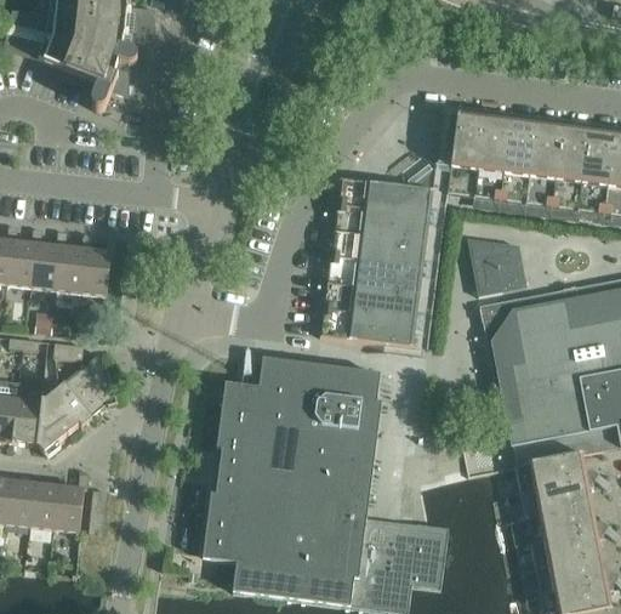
[(39,56),(98,80),(92,97),(92,103),(95,107),(96,108),(98,108),(100,108),(102,107),(104,107),(106,106),(107,103),(113,87),(125,92),(125,83),(129,61),(131,61),(135,58),(137,55),(136,51),(135,49),(134,47),(131,46),(121,44),(118,58),(112,57),(114,50),(117,29),(118,29),(121,6),(119,6),(119,0),(57,0),(56,11),(11,6),(4,41),(39,55),(39,56)]
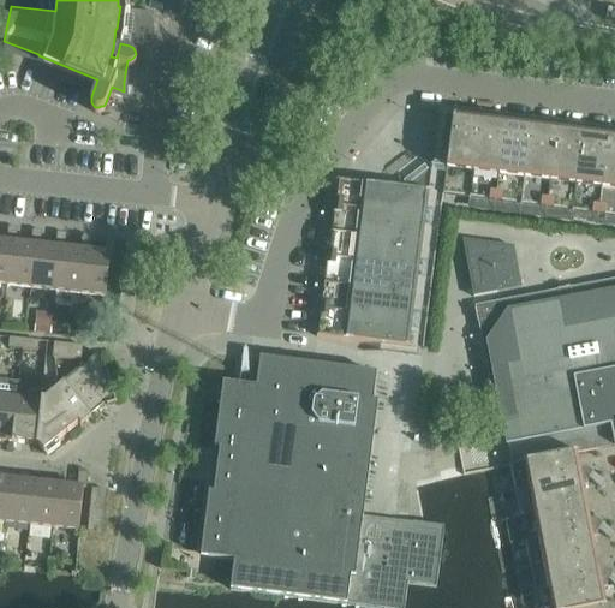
[(130,9),(133,12),(151,13),(153,6),(130,4),(130,9)]
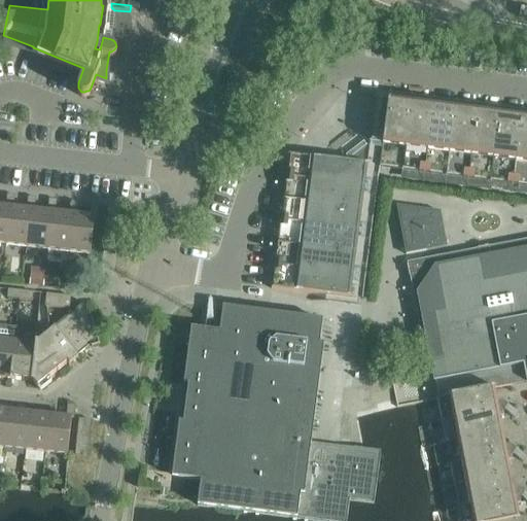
[(114,10),(113,16),(131,19),(132,12),(130,11),(114,10)]
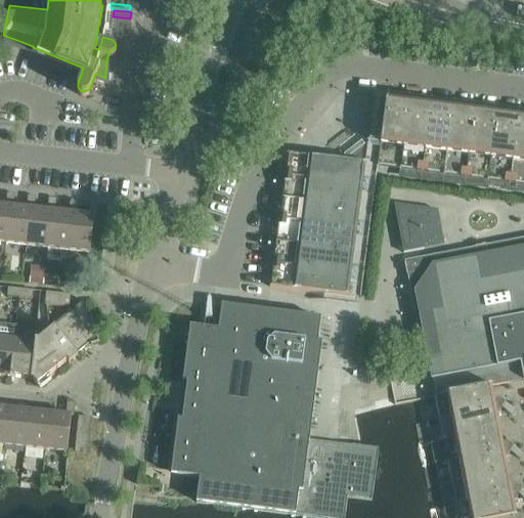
[(113,16),(112,24),(128,26),(129,26),(130,18),(113,16)]
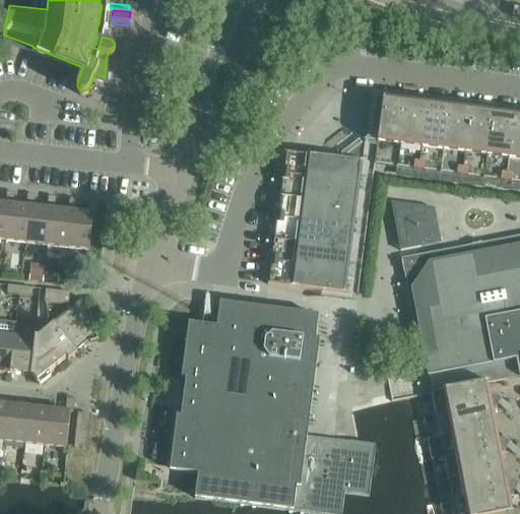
[(127,25),(111,23),(108,25),(108,29),(126,31),(127,25)]
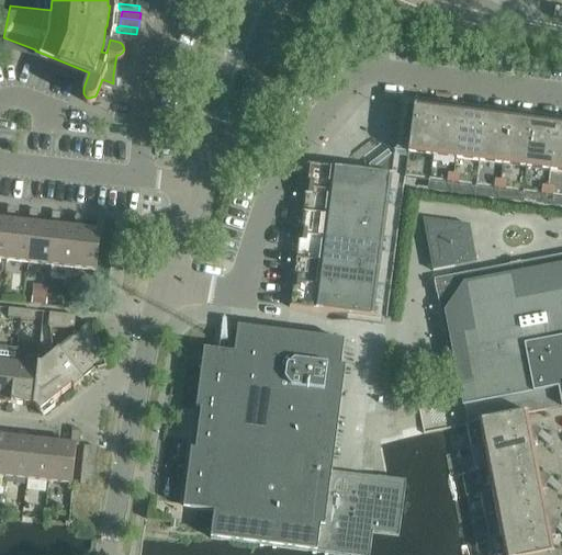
[(561,193),(561,120),(414,101),(407,149),(431,153),(428,177),(561,193)]
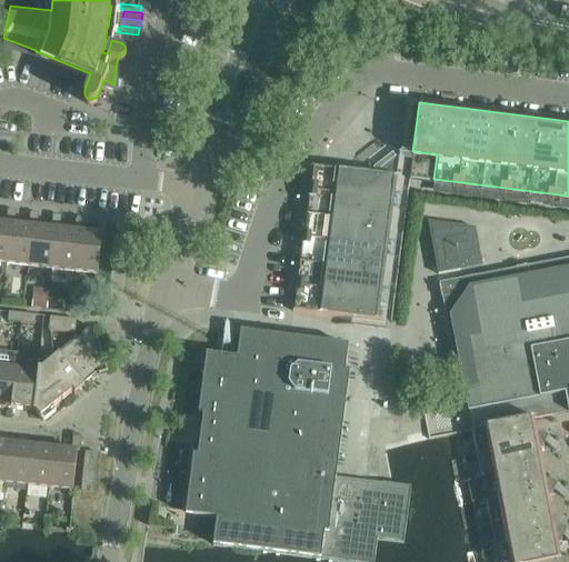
[(437,154),(412,151),(396,159),(373,169),(370,193),(393,196),(410,189),(433,179),(437,154)]
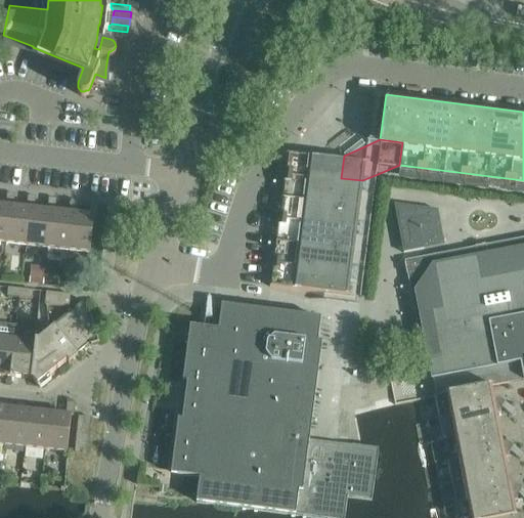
[(269,282),(309,287),(348,292),(362,180),(341,178),(344,156),(287,148),(287,149),(270,281),(269,281),(269,282)]
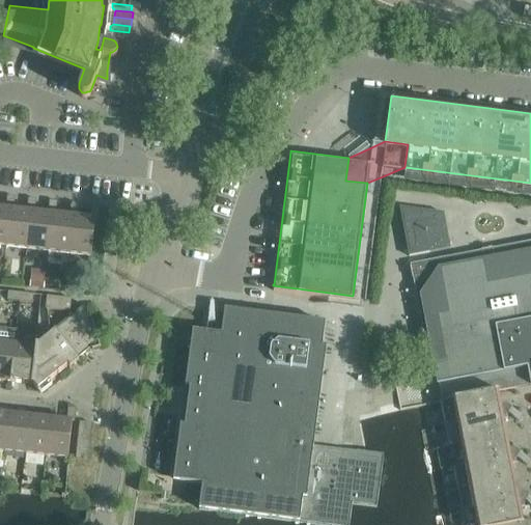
[(0,240),(6,241),(10,203),(14,204),(16,192),(7,191),(6,203),(0,202),(0,240)]
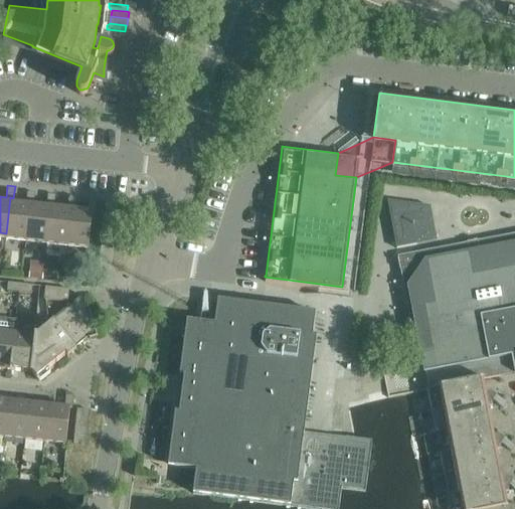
[(6,233),(26,236),(30,199),(34,200),(35,188),(27,187),(26,199),(13,198),(10,197),(6,233)]
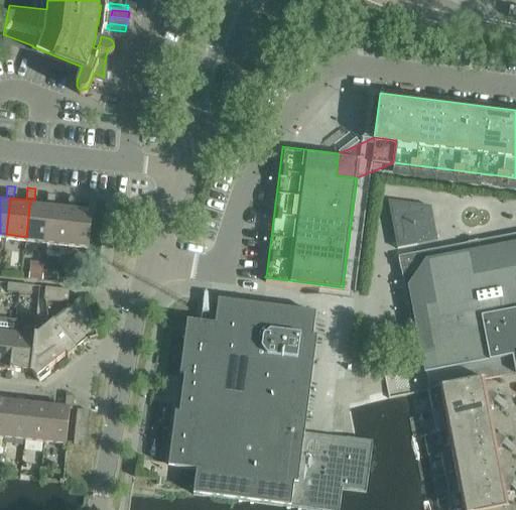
[(26,237),(46,239),(50,203),(54,203),(55,190),(48,189),(46,202),(34,201),(30,200),(26,237)]
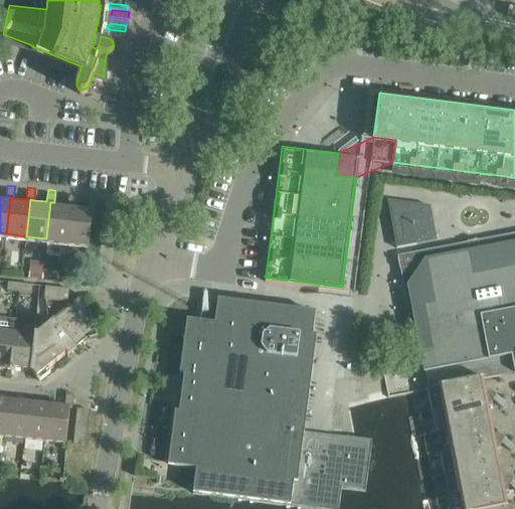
[(46,238),(66,240),(70,204),(74,204),(75,192),(68,192),(67,203),(54,202),(50,202),(46,238)]
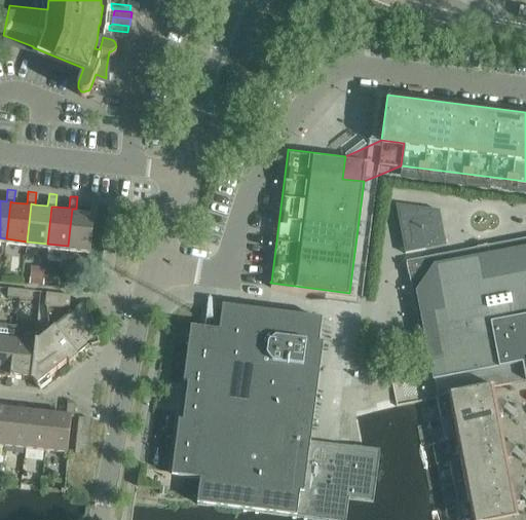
[(72,209),(68,246),(90,249),(95,212),(97,212),(98,199),(90,198),(89,211),(76,209),(72,209)]
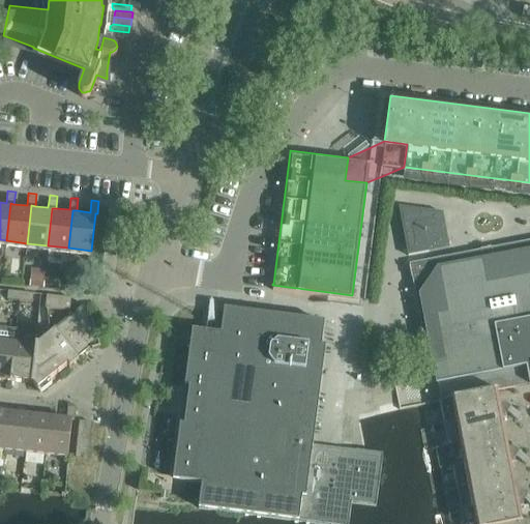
[(434,210),(429,209),(420,209),(412,213),(408,222),(408,231),(412,238),(419,243),(429,244),(429,245),(448,242),(444,223),(443,223),(441,217),(438,213),(434,210)]
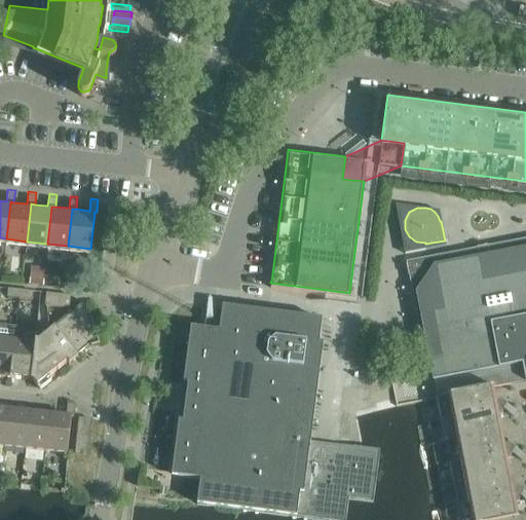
[(435,375),(438,392),(492,381),(492,382),(513,379),(512,373),(524,371),(525,376),(525,242),(434,260),(429,267),(423,266),(418,269),(417,275),(420,281),(416,287),(433,375),(435,375)]
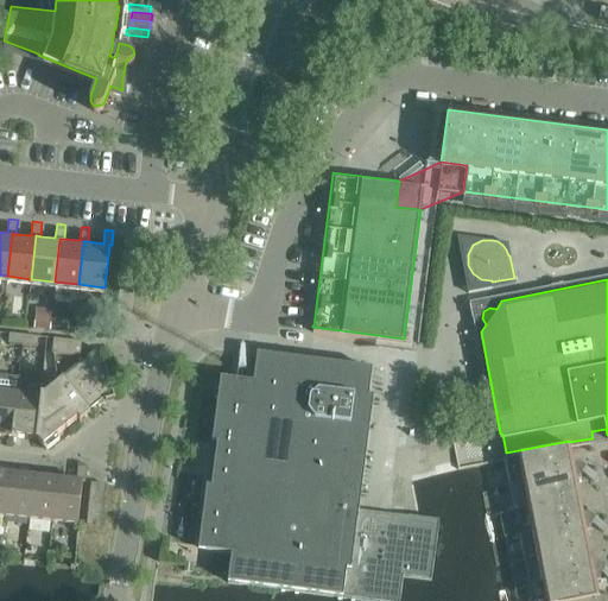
[(8,337),(24,339),(24,329),(10,328),(8,337)]
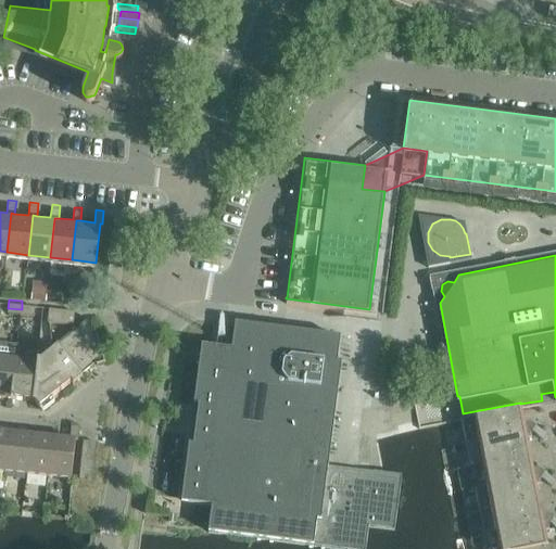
[(22,301),(22,309),(35,311),(36,303),(22,301)]
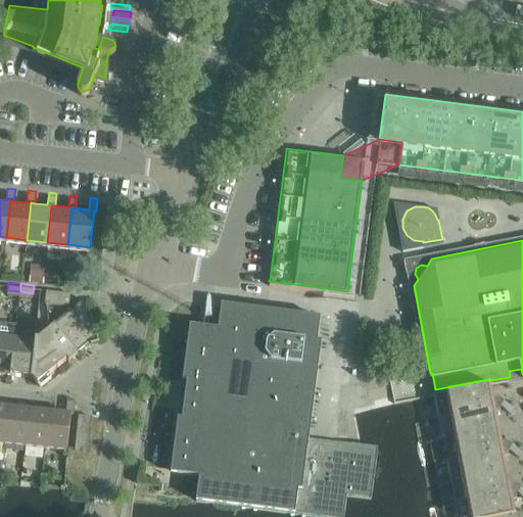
[(45,298),(69,301),(70,288),(47,286),(45,298)]
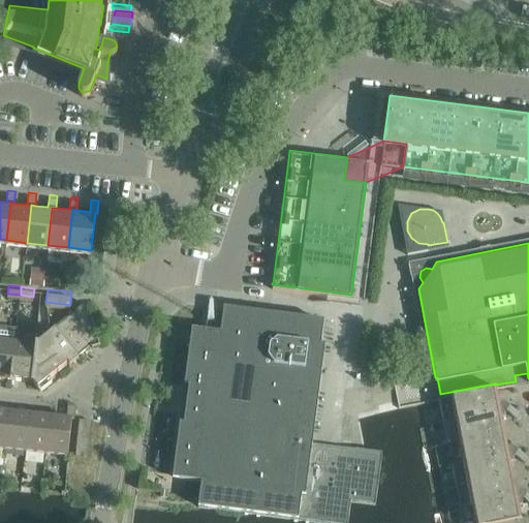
[(35,340),(31,377),(31,378),(33,378),(37,383),(92,340),(99,338),(92,315),(89,315),(85,299),(53,325),(54,326),(37,339),(35,339),(35,340)]
